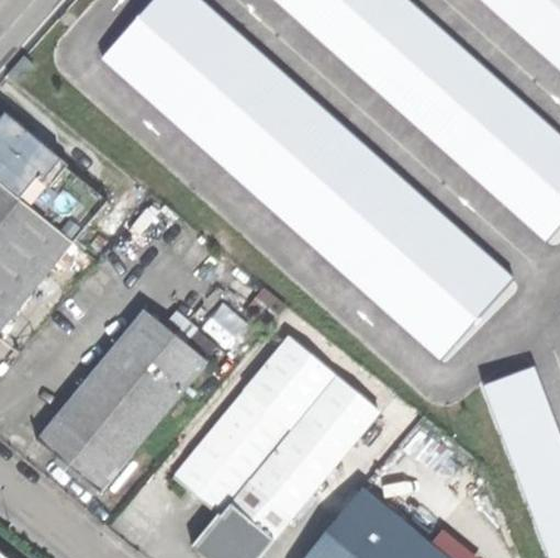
[(124,0),(107,20),(103,17),(100,21),(182,95),(210,63),(222,74),(287,0),(124,0)]
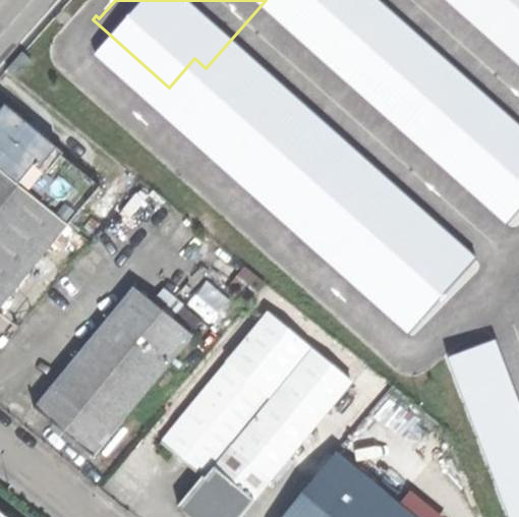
[(311,262),(418,141),(479,72),(495,56),(501,50),(509,40),(516,33),(518,29),(518,0),(266,0),(206,68),(170,110),(154,127),(308,266),(311,262)]
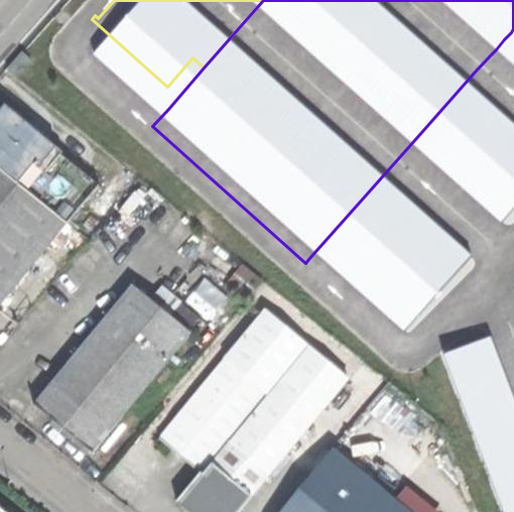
[(504,39),(513,47),(513,46),(513,34),(511,32),(504,39)]
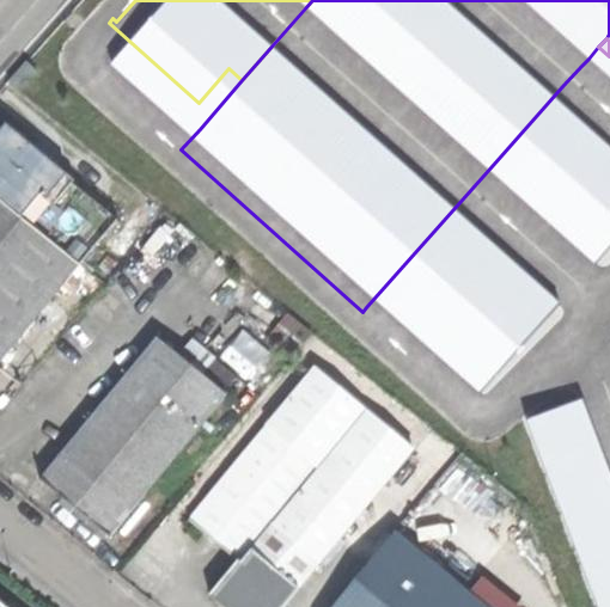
[(609,57),(609,56),(598,47),(589,59),(601,71),(609,61),(609,57)]
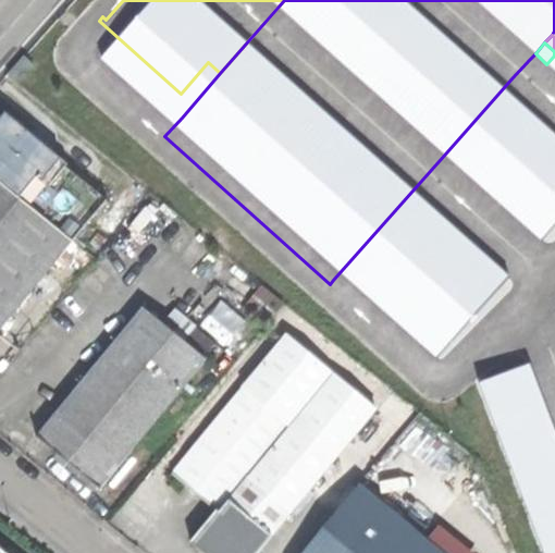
[(4,70),(13,77),(27,62),(19,54),(4,70)]
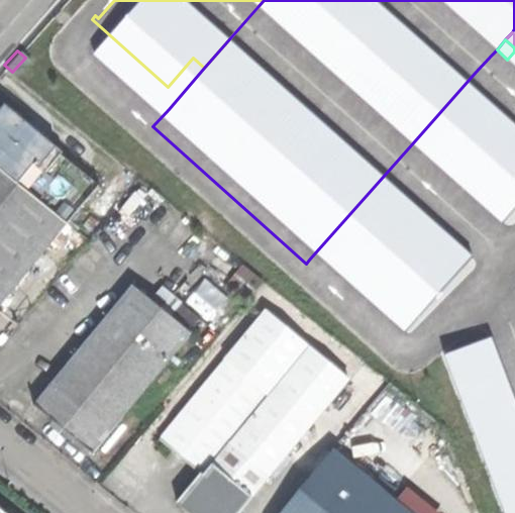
[(496,60),(491,56),(476,72),(481,76),(496,60)]
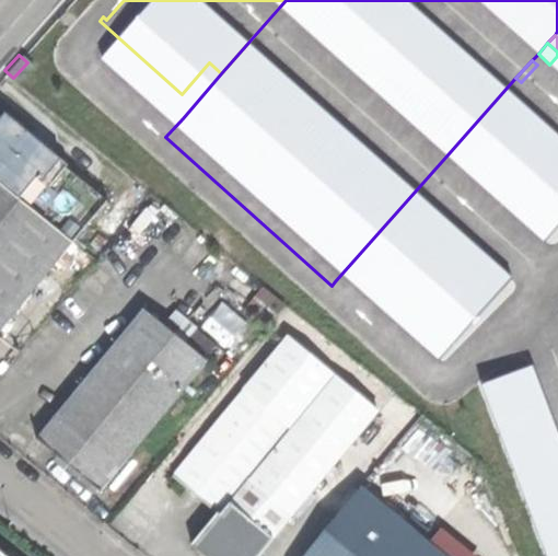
[(183,118),(221,73),(209,62),(182,94),(170,107),(183,118)]
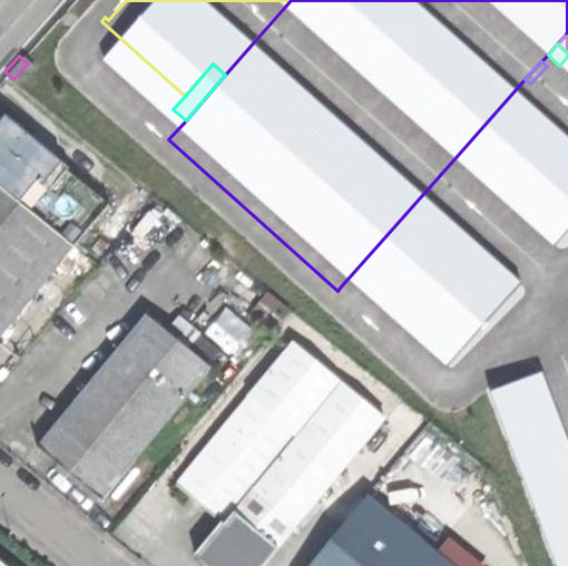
[(567,99),(491,185),(383,306),(373,319),(419,360),(567,193),(567,99)]
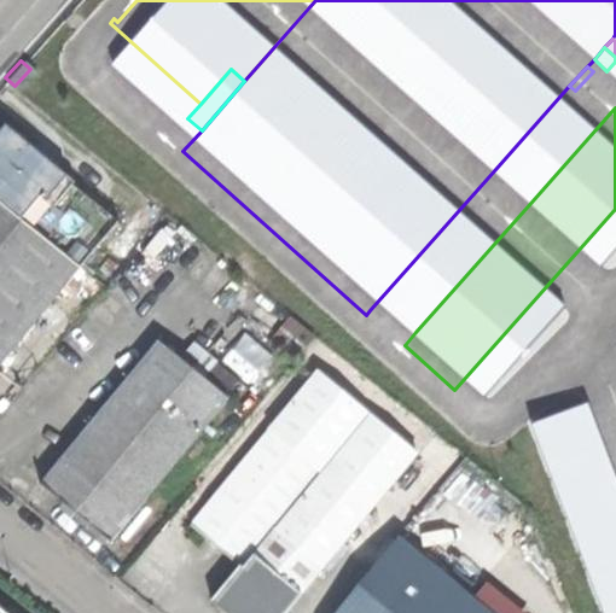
[(4,124),(0,128),(0,200),(29,223),(68,176),(4,124)]
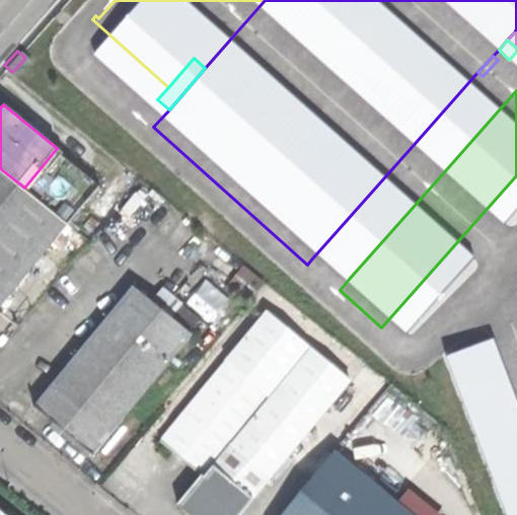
[(327,259),(349,279),(447,168),(417,141),(310,261),(319,269),(327,259)]
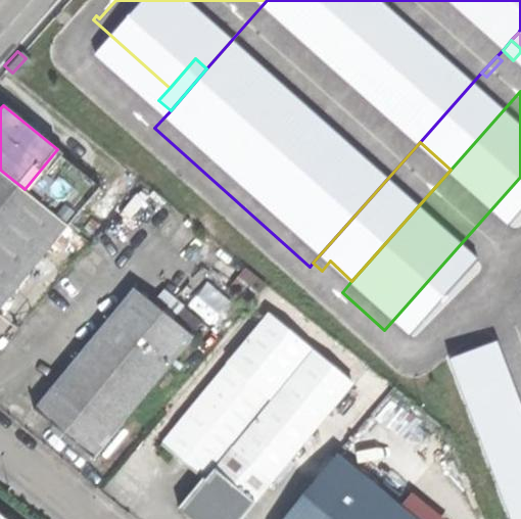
[(57,149),(25,189),(64,221),(96,181),(57,149)]
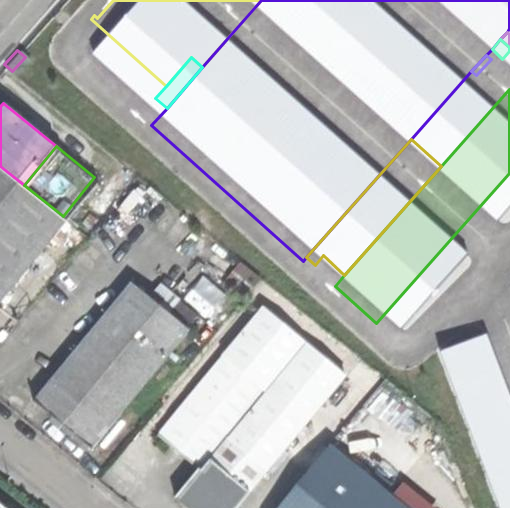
[(24,185),(0,166),(0,292),(63,216),(24,185)]
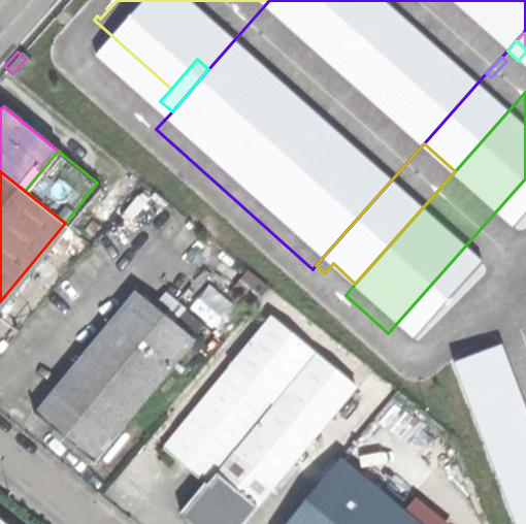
[(133,291),(33,413),(92,462),(193,339),(133,291)]
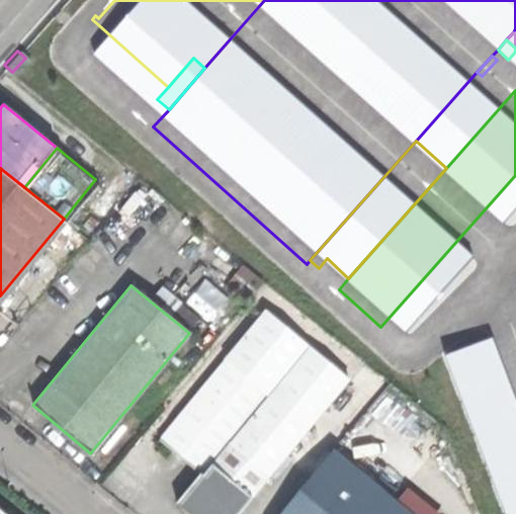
[(224,359),(265,394),(305,345),(265,311),(224,359)]
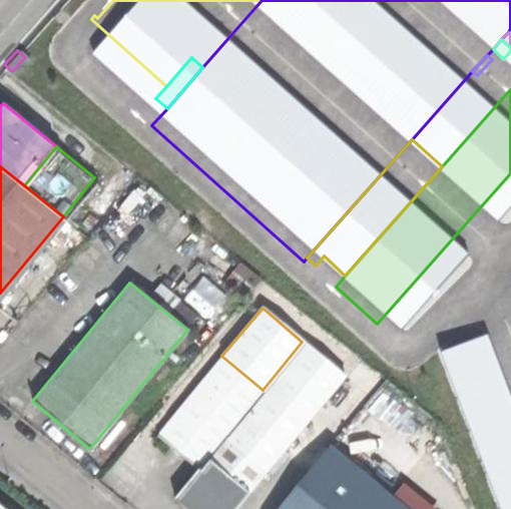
[(263,390),(223,437),(262,469),(341,374),(302,342),(263,390)]
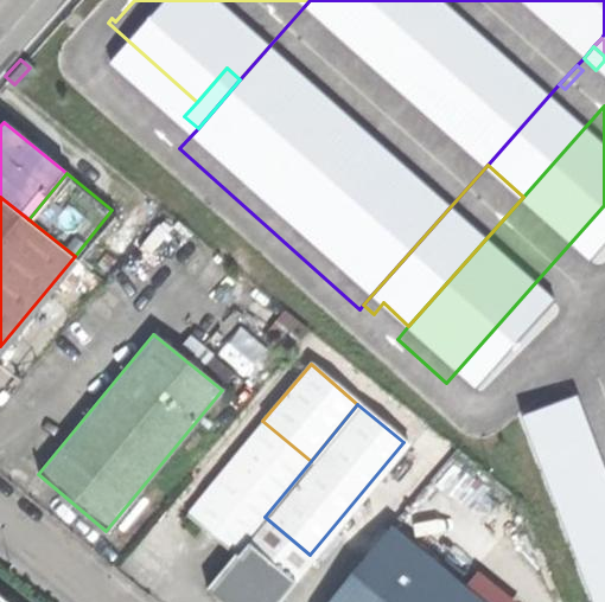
[(235,554),(265,517),(311,461),(262,421),(186,512),(235,554)]
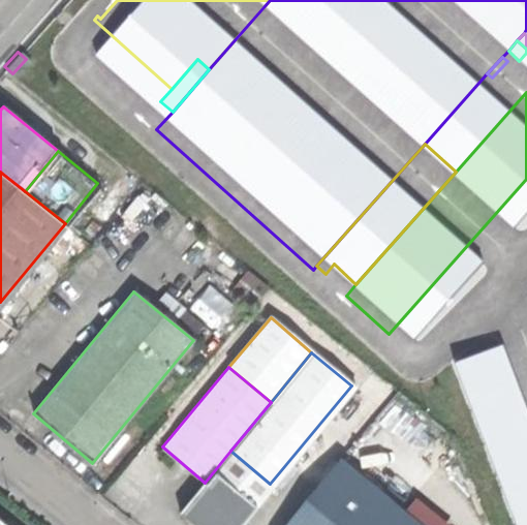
[(424,457),(444,434),(400,393),(379,414),(424,457)]
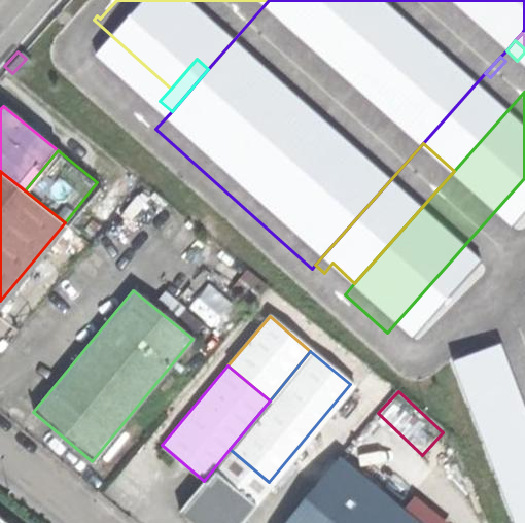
[(362,475),(385,447),(359,425),(337,453),(362,475)]
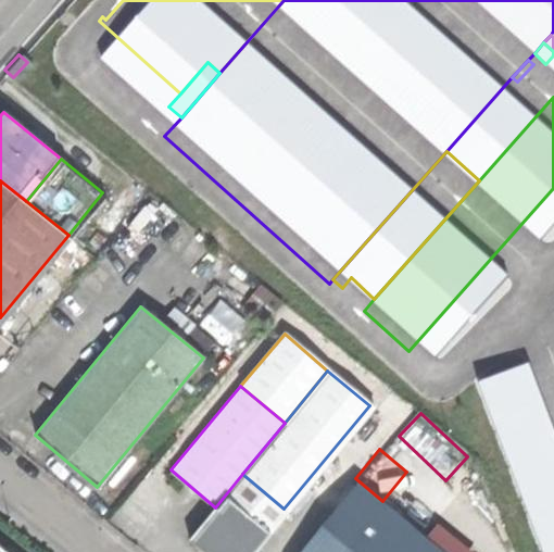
[(189,539),(203,551),(247,551),(284,509),(242,474),(215,507),(189,539)]
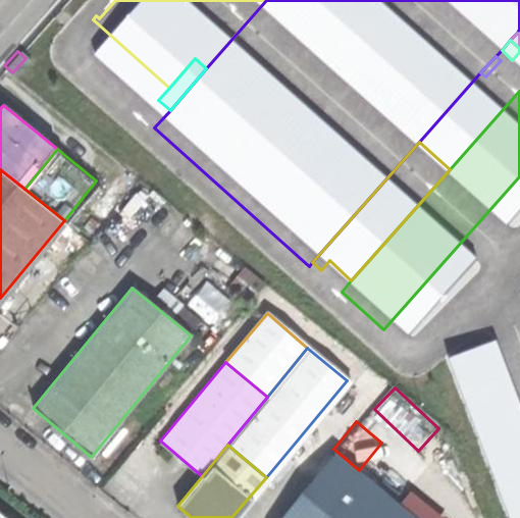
[(417,517),(359,470),(333,449),(276,517),(417,517)]
